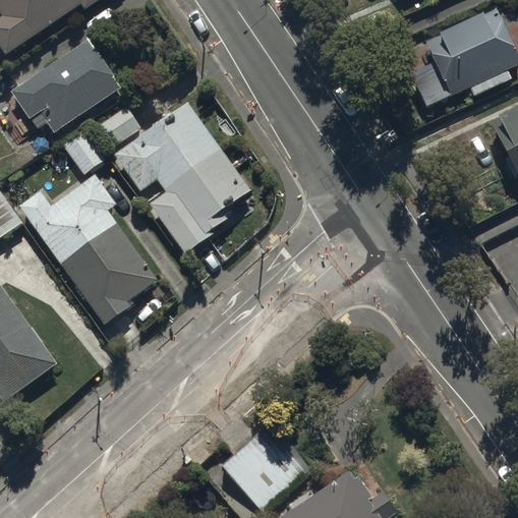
[(0,0),(0,13),(1,15),(0,16),(0,48),(4,55),(79,4),(82,9),(96,0),(0,0)]
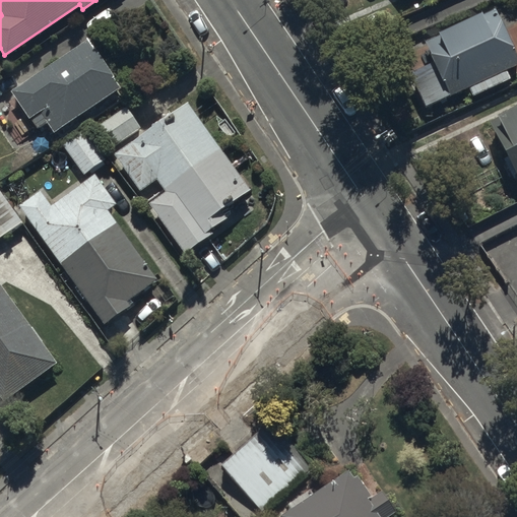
[(516,63),(516,51),(497,7),(425,41),(450,95),(477,82),(481,91),(511,77),(507,68),(516,63)]
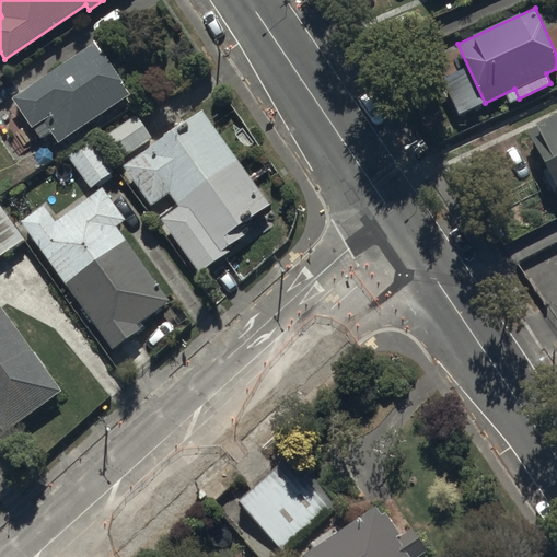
[(130,93),(94,41),(10,97),(38,138),(49,130),(58,142),(130,93)]
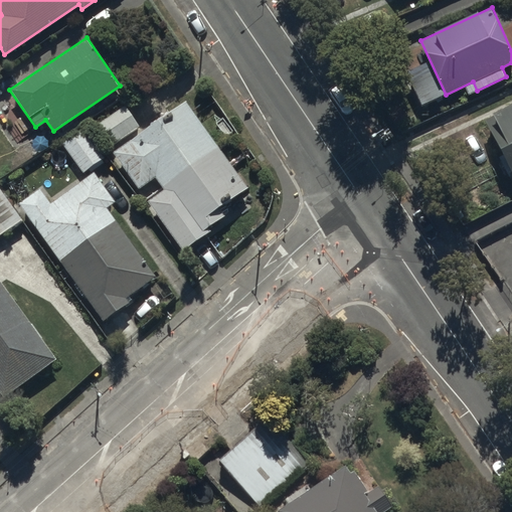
[(247,187),(184,100),(111,152),(138,189),(156,176),(164,187),(144,202),(180,252),(211,229),(209,227),(225,216),(219,208),(247,187)]
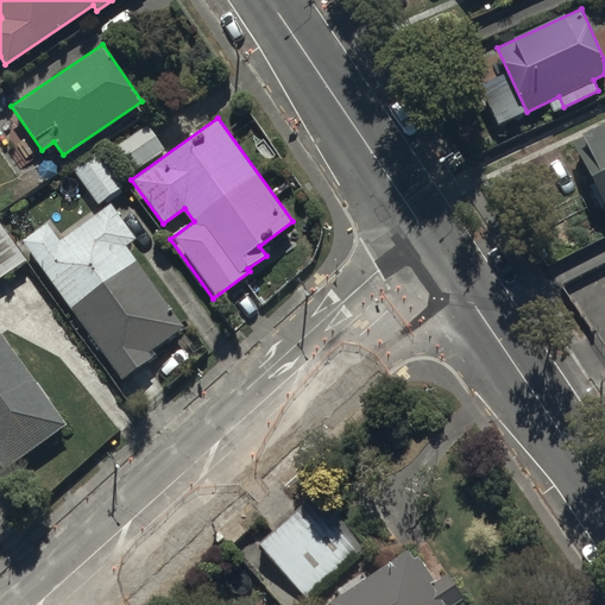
[(146,124),(108,150),(125,174),(162,149),(146,124)]
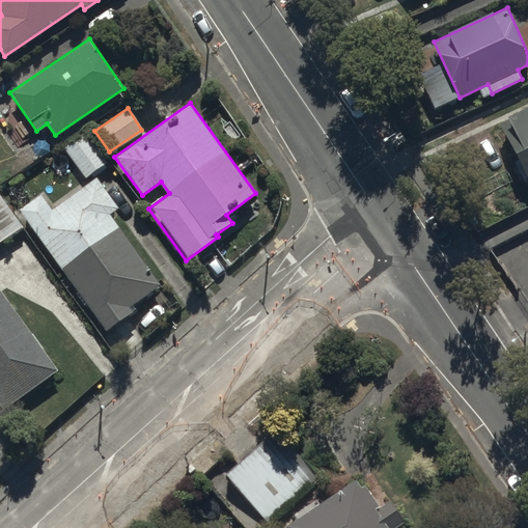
[(527,176),(527,108),(500,123),(527,176)]
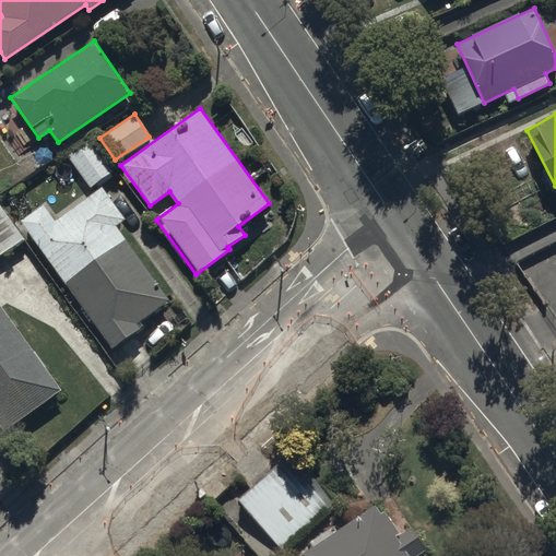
[(87,139),(66,155),(89,187),(110,170),(87,139)]
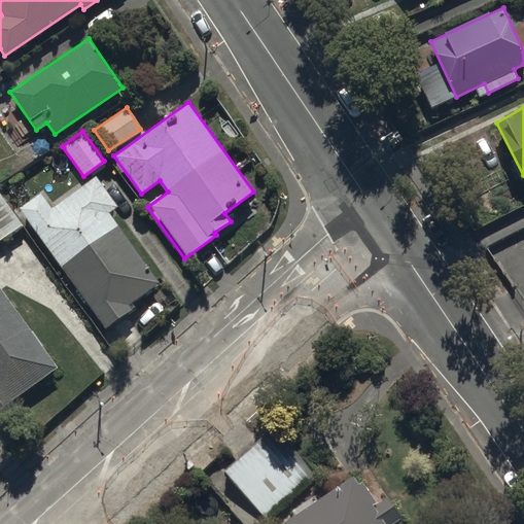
[(40,193),(19,208),(106,328),(133,310),(129,304),(160,282),(109,213),(117,206),(96,176),(51,209),(40,193)]
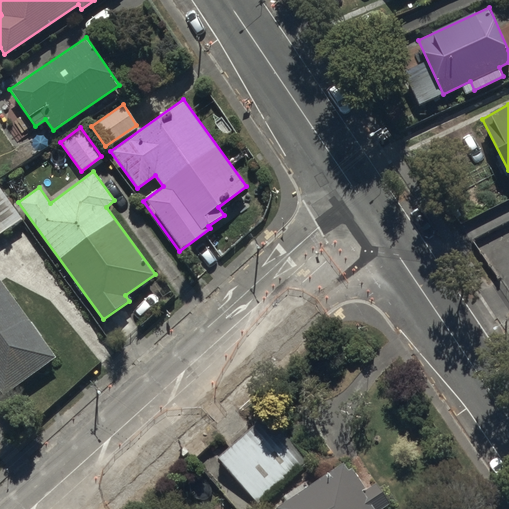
[(0,231),(21,217),(0,186),(0,231)]
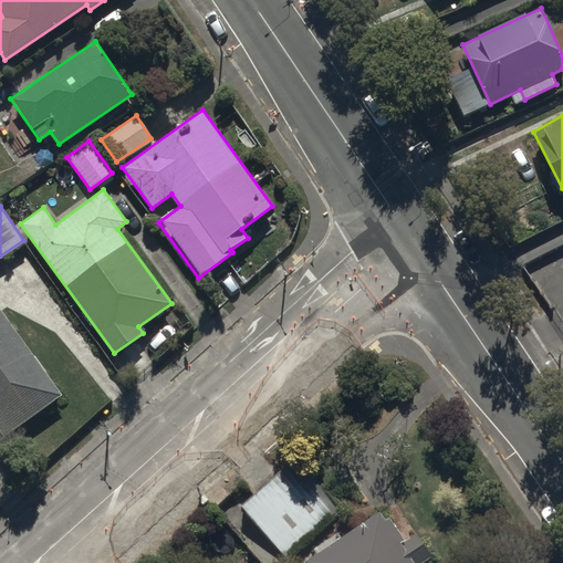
[(0,433),(3,437),(61,394),(0,312),(0,433)]
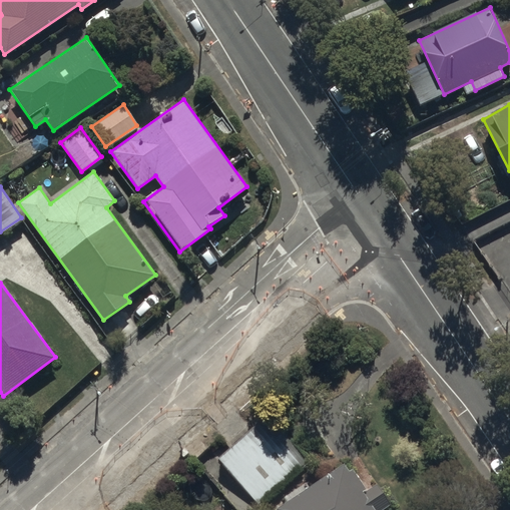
[(217,458),(257,504),(308,460),(268,414),(217,458)]
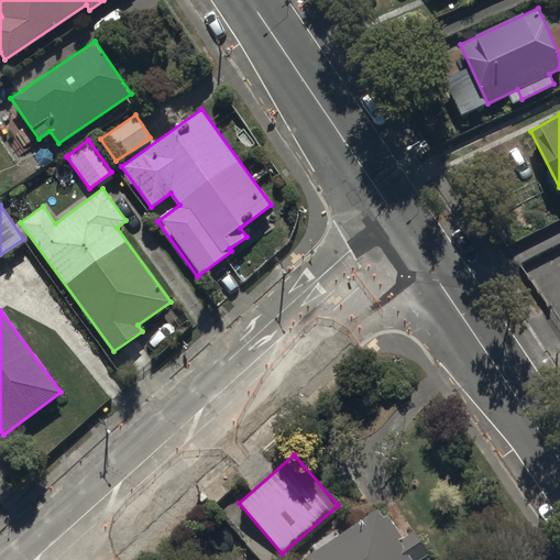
[(418,559),(427,555),(410,528),(399,535),(386,515),(382,518),(376,508),(339,533),(333,525),(309,540),(316,549),(302,558),(303,559),(418,559)]
